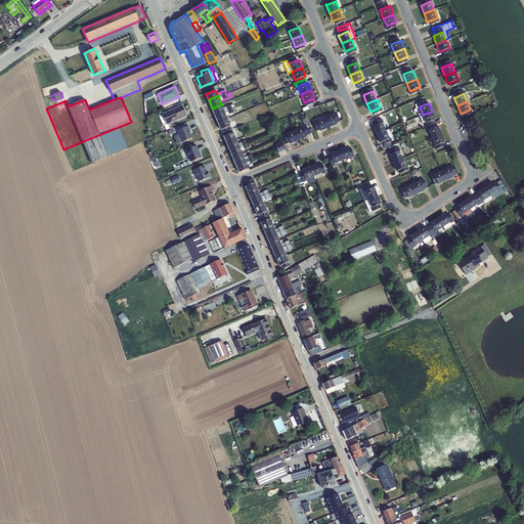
[(222,104),(212,108),(215,116),(224,112),(223,108),(222,104)]
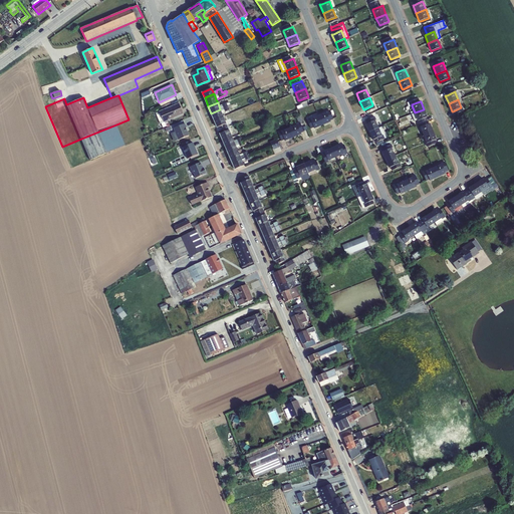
[(173,105),(159,111),(164,122),(165,121),(168,120),(184,113),(179,103),(173,105)]
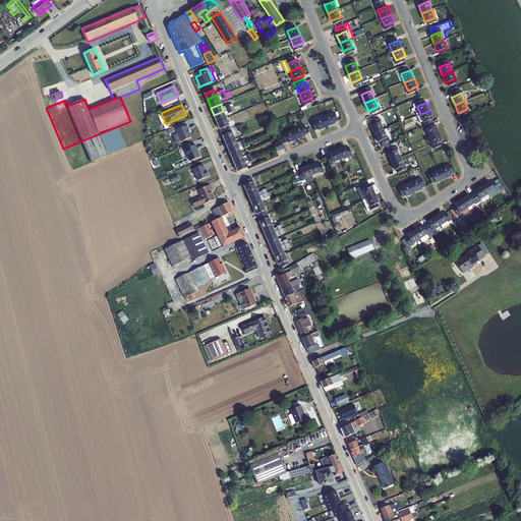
[(225,114),(223,111),(214,115),(218,123),(227,119),(225,114)]
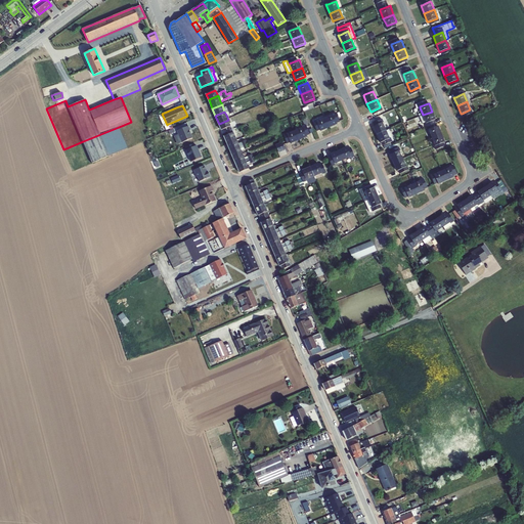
[(432,112),(423,115),(426,123),(434,120),(436,120),(432,112)]
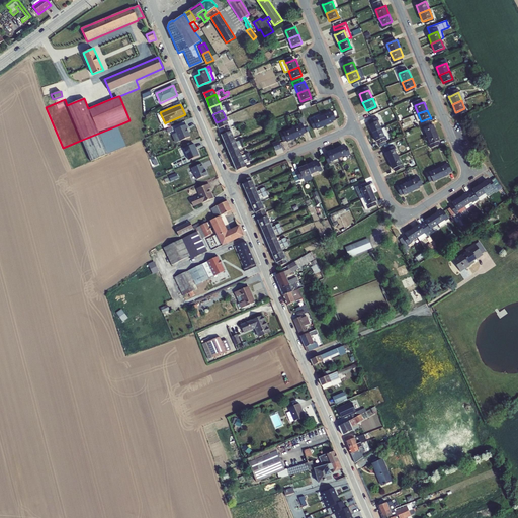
[(165,123),(160,112),(157,113),(162,124),(163,124),(165,128),(168,126),(166,122),(165,123)]
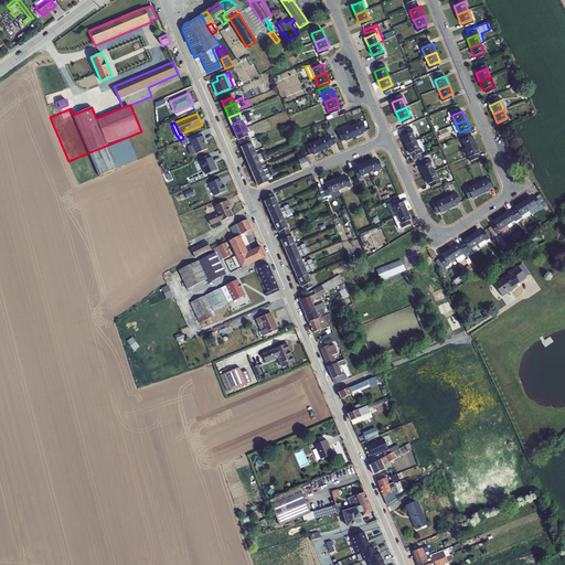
[(342,130),(341,131),(345,140),(345,141),(364,134),(363,132),(360,124),(359,124),(342,130)]
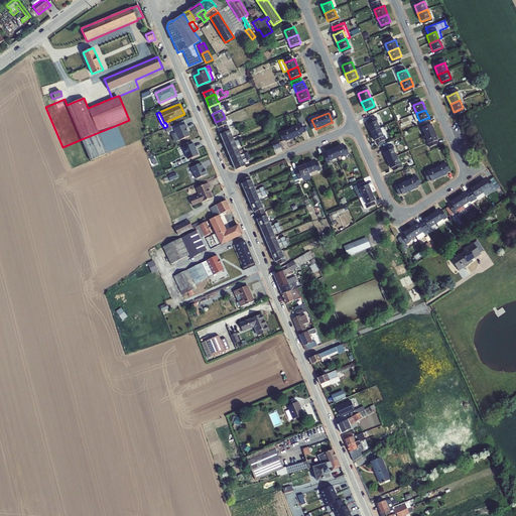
[(225,118),(216,122),(218,128),(223,126),(227,124),(225,118)]
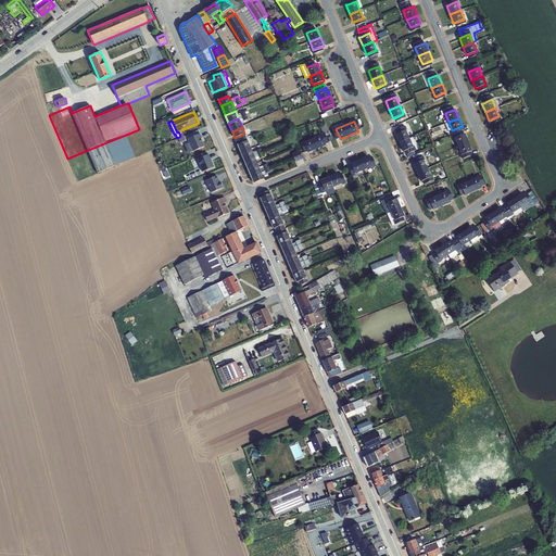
[(464,134),(460,127),(452,130),(451,130),(453,138),(455,138),(455,137),(464,134)]
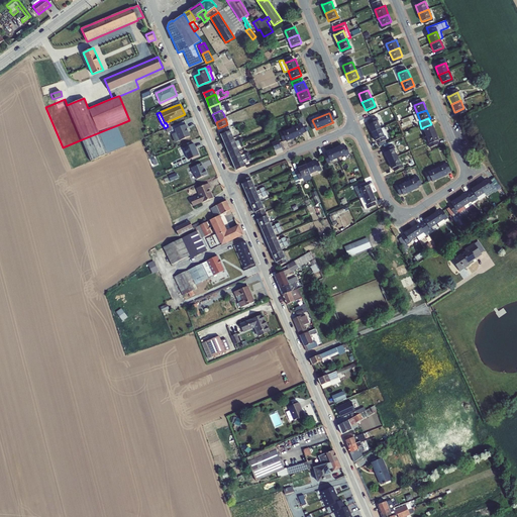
[(370,124),(368,125),(372,133),(381,128),(378,121),(378,120),(370,124)]
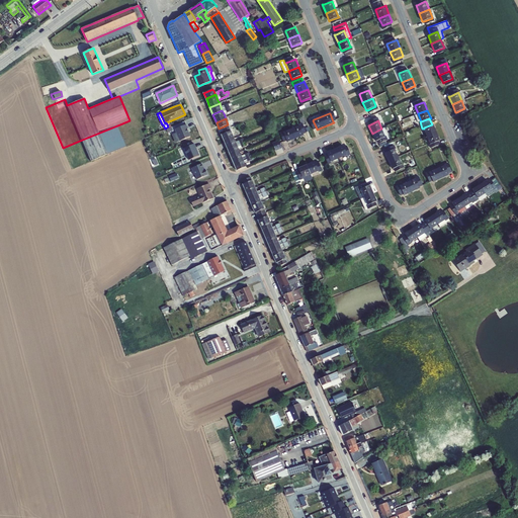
[(186,124),(175,130),(180,141),(190,137),(187,130),(188,128),(186,124)]
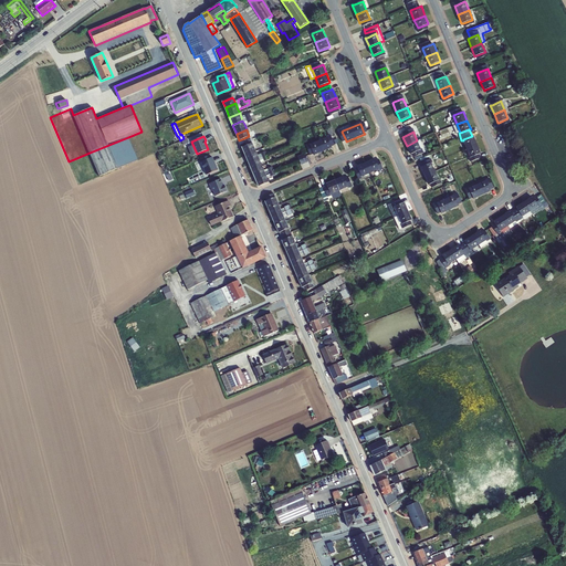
[(472,136),(463,139),(463,140),(467,149),(477,145),(473,136),(472,136)]
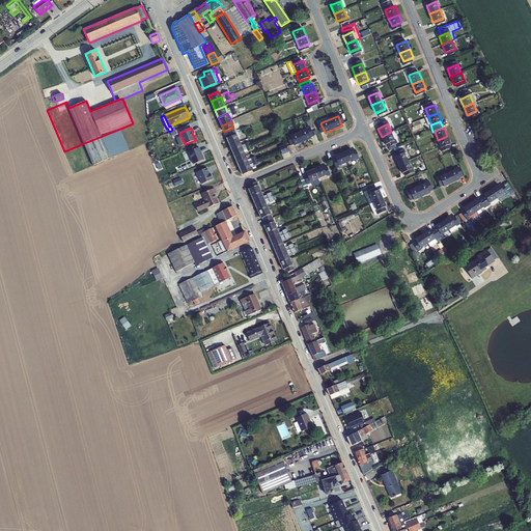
[(120,129),(84,143),(89,155),(93,165),(130,149),(120,129)]
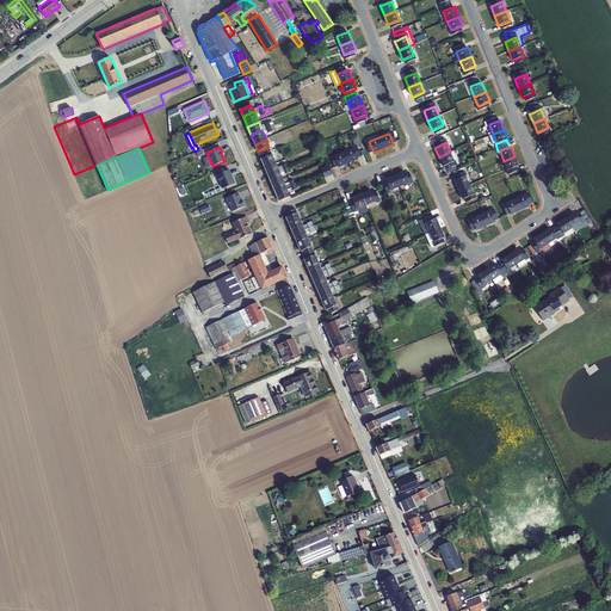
[(335,156),(334,156),(338,166),(339,167),(358,159),(358,158),(353,148),(335,156)]
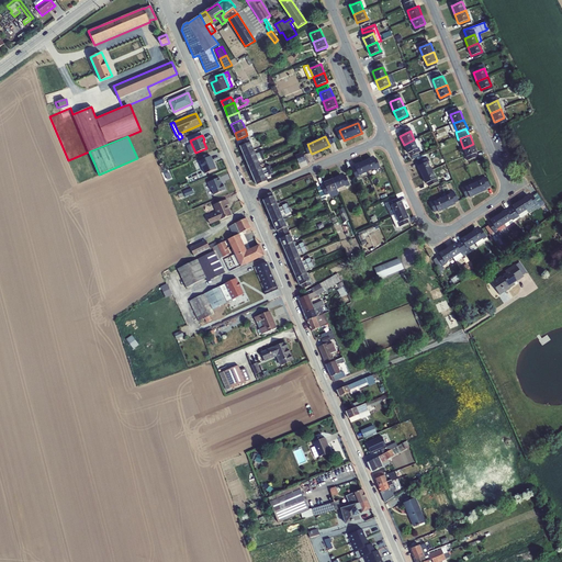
[(423,150),(417,138),(414,139),(418,148),(409,153),(411,156),(420,152),(423,150)]
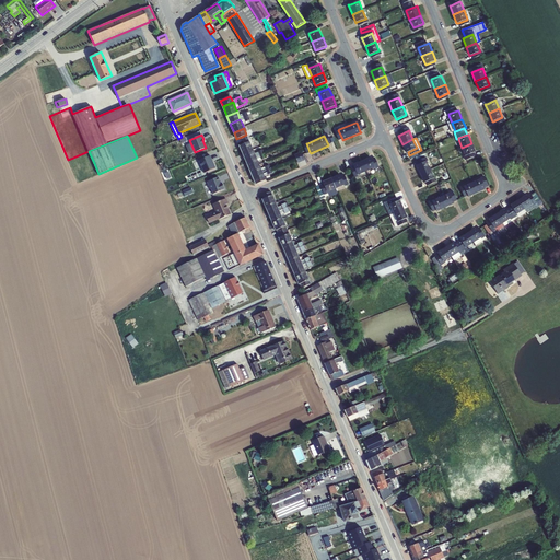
[(412,139),(403,144),(406,153),(408,152),(417,148),(412,139)]
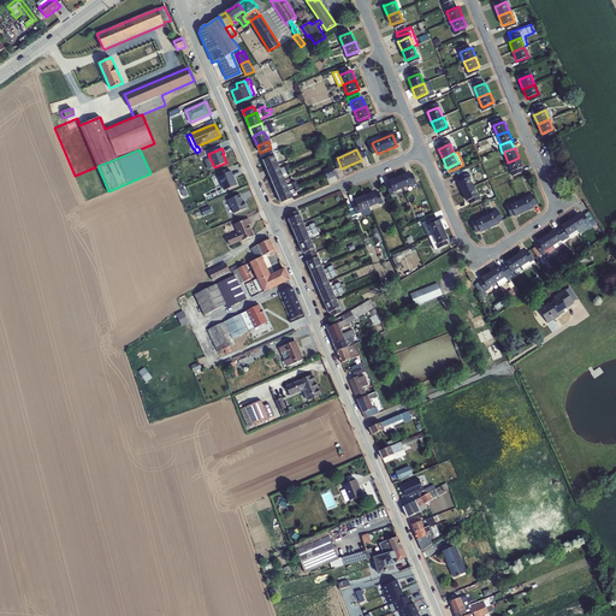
[(270,158),(264,160),(267,170),(278,165),(274,155),(270,158)]
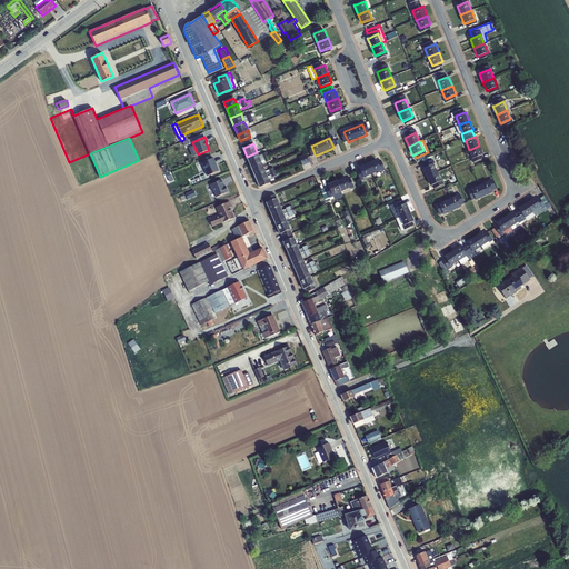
[(479,146),(469,150),(472,158),(481,155),(483,155),(479,146)]
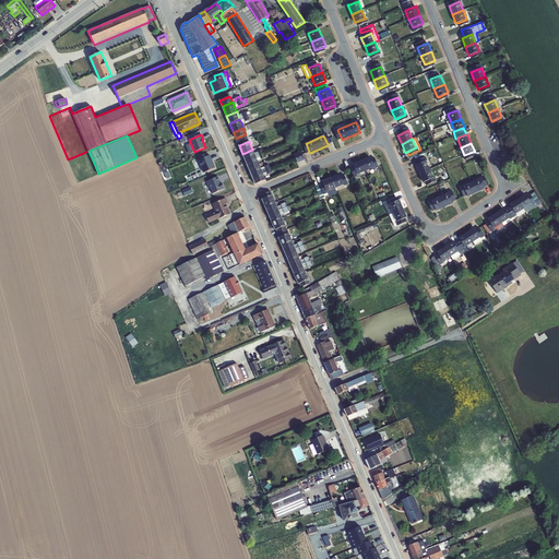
[(252,150),(242,154),(246,161),(256,156),(254,153),(252,150)]
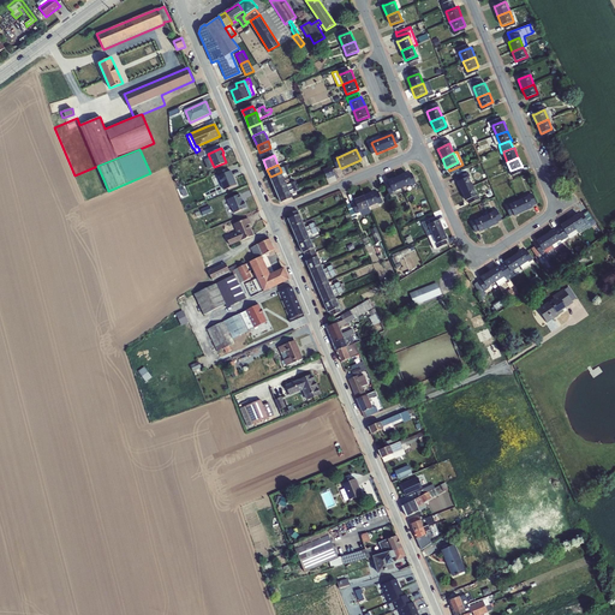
[(288,165),(280,168),(281,172),(284,177),(292,173),(288,165)]
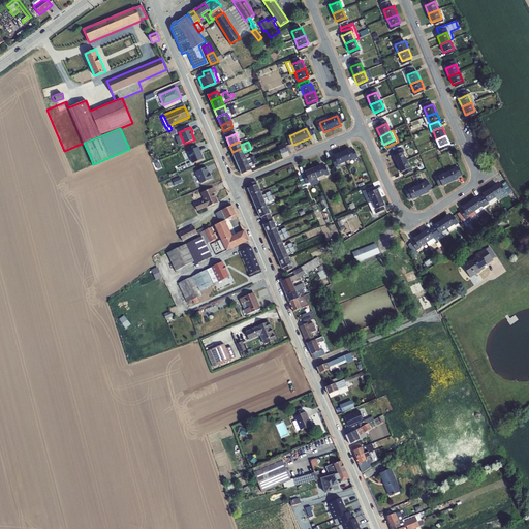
[(84,143),(64,151),(68,163),(89,154),(84,143)]
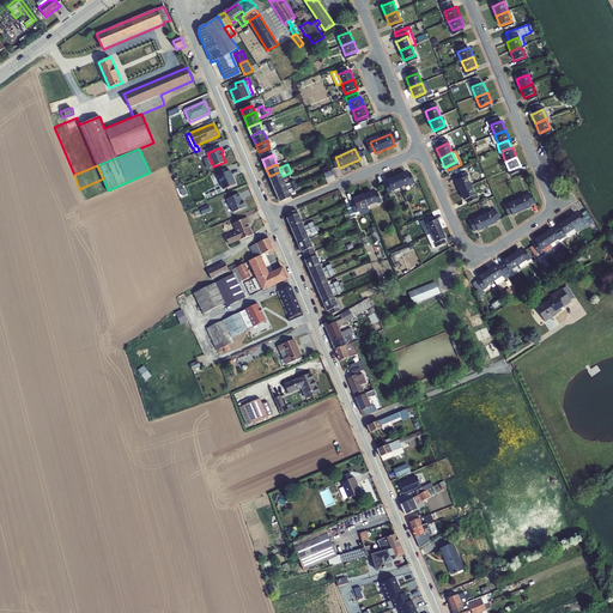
[(331,167),(322,169),(327,178),(334,175),(331,167)]
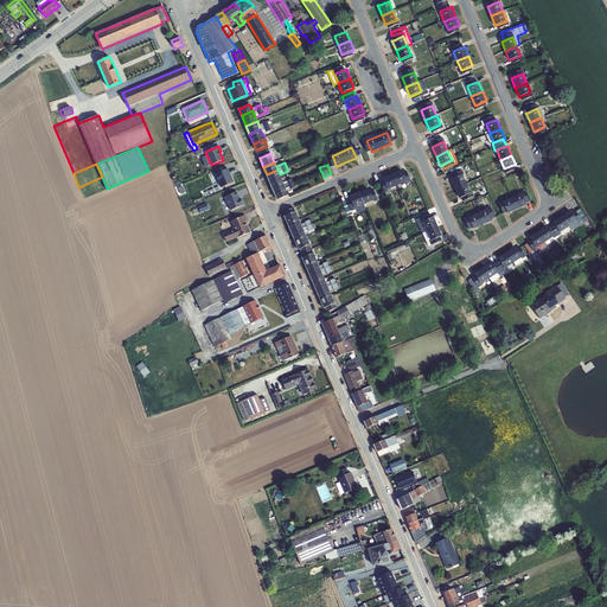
[(229,168),(216,174),(222,187),(234,183),(229,168)]
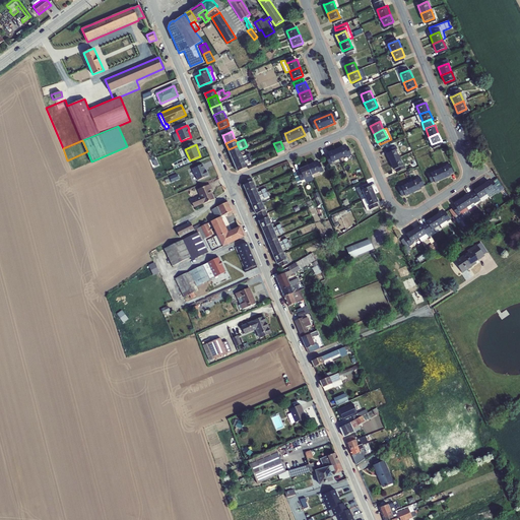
[(238,145),(229,149),(232,156),(241,152),(240,149),(238,145)]
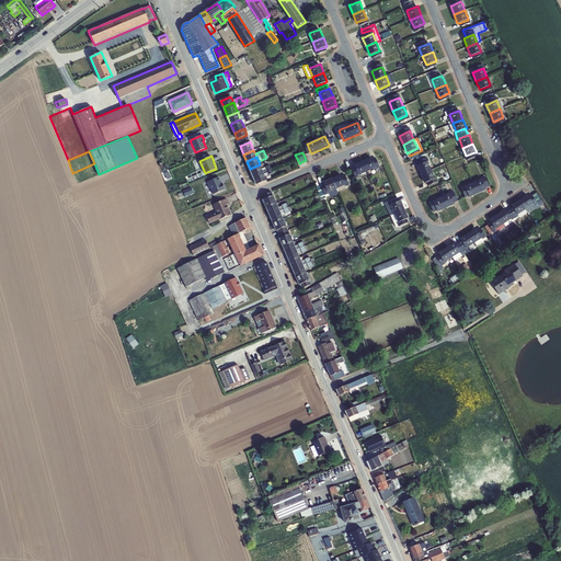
[(371,158),(354,164),(354,167),(358,175),(375,168),(376,168),(373,159),(371,158)]
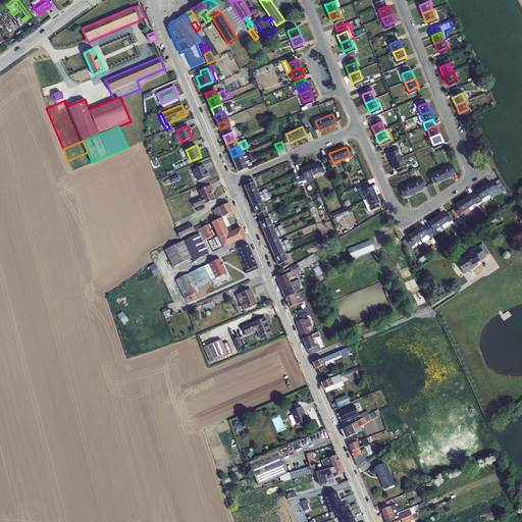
[(389,154),(388,154),(392,162),(402,158),(398,150),(389,154)]
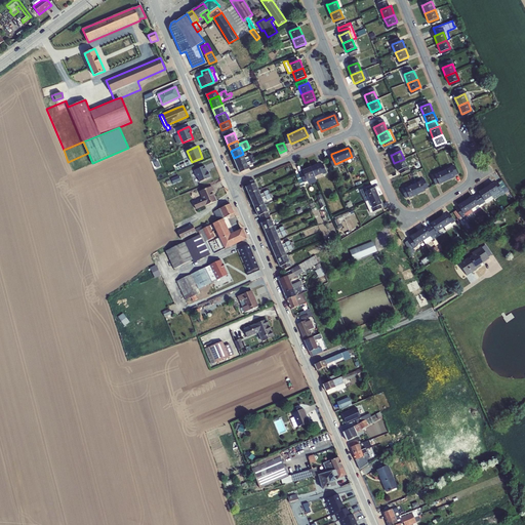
[(243,154),(234,158),(237,166),(246,162),(244,158),(243,154)]
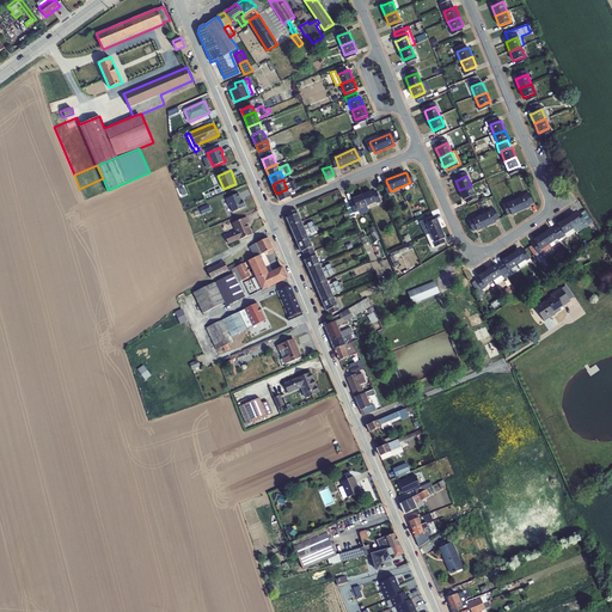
[(294,181),(285,184),(287,189),(289,193),(298,189),(294,181)]
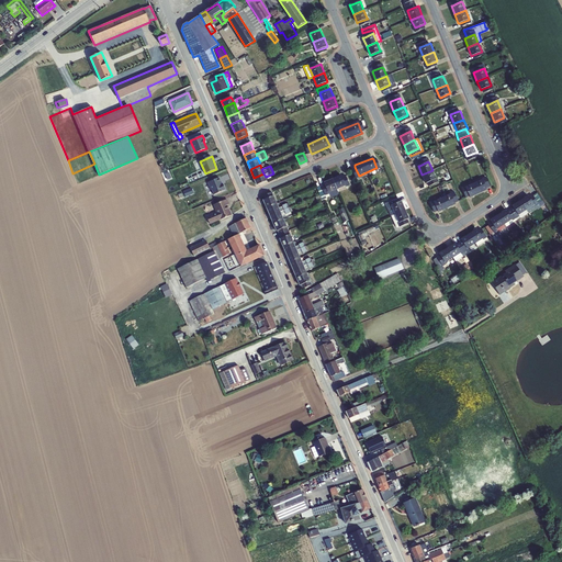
[(436,178),(433,170),(422,175),(426,183),(427,182),(436,179),(436,178)]
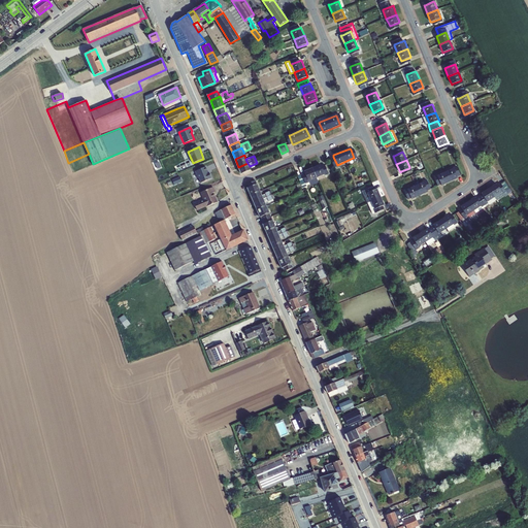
[(248,163),(238,167),(241,173),(251,170),(250,166),(248,163)]
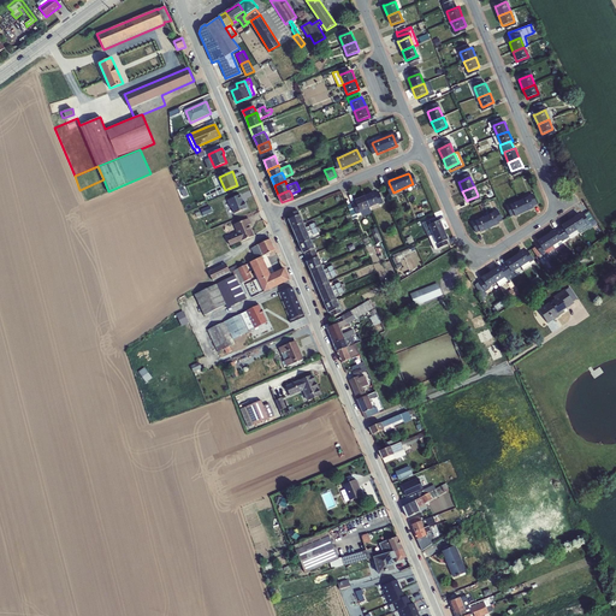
[(374,191),(355,200),(356,202),(360,212),(369,207),(378,203),(379,203),(375,194),(374,191)]
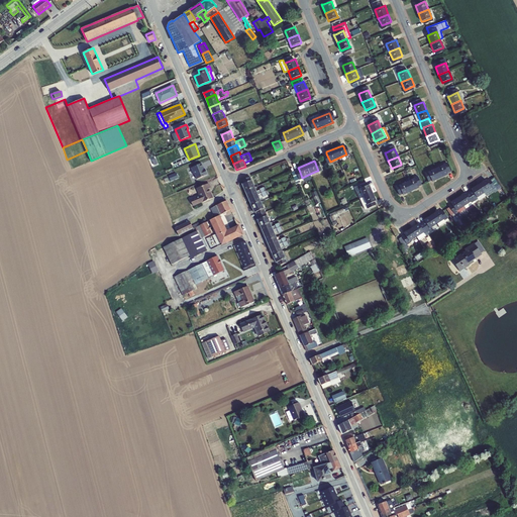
[(202,164),(191,168),(197,179),(208,175),(205,169),(204,169),(202,164)]
